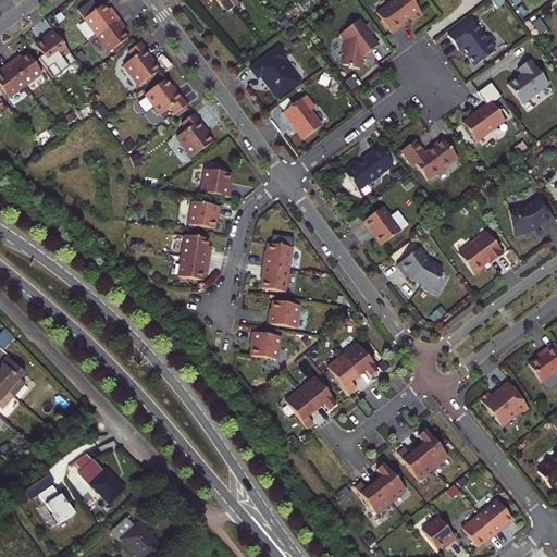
[(227,11),(234,7),(229,0),(223,4),(227,11)]
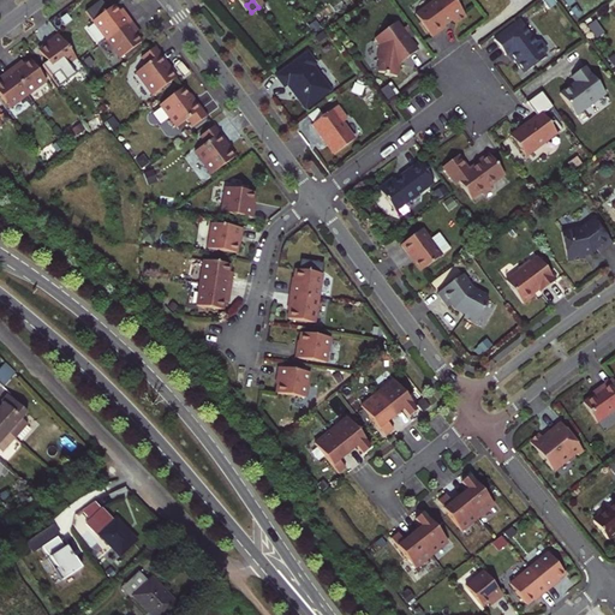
[(455,24),(466,16),(457,3),(458,1),(455,0),(435,0),(416,15),(433,37),(453,21),(455,24)]
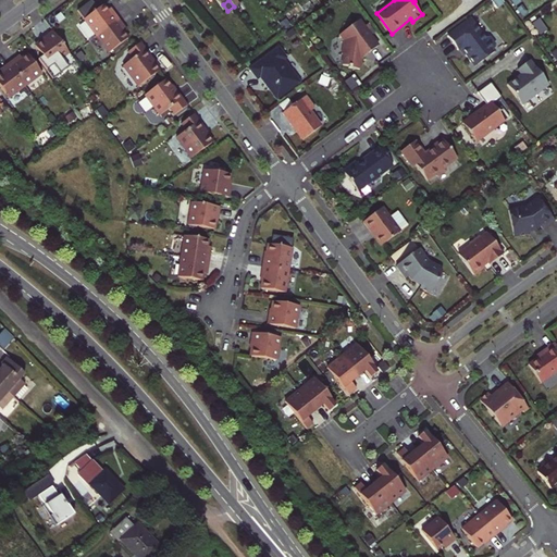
[(96,36),(119,19),(112,11),(110,13),(107,10),(103,4),(83,19),(96,36)]
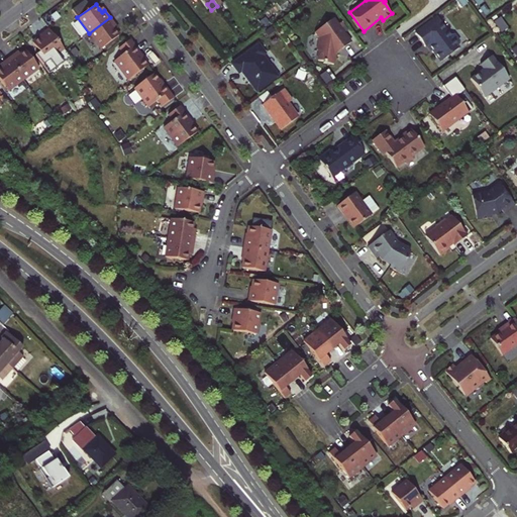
[(422,43),(435,61),(453,46),(452,44),(453,40),(448,33),(443,33),(431,16),(409,32),(419,45),(422,43)]
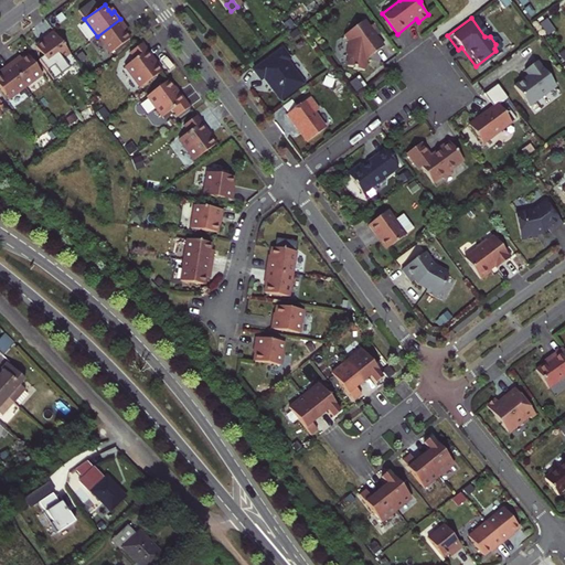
[(120,19),(97,36),(109,53),(129,38),(126,32),(123,29),(126,27),(120,19)]
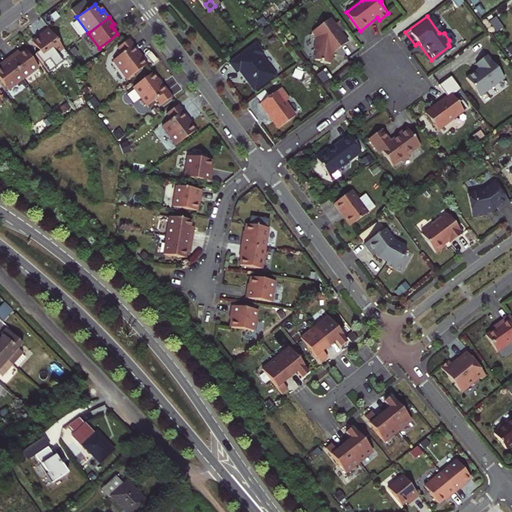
[(347,42),(330,19),(311,32),(315,38),(314,50),(316,50),(315,60),(331,64),(333,47),(339,48),(347,42)]
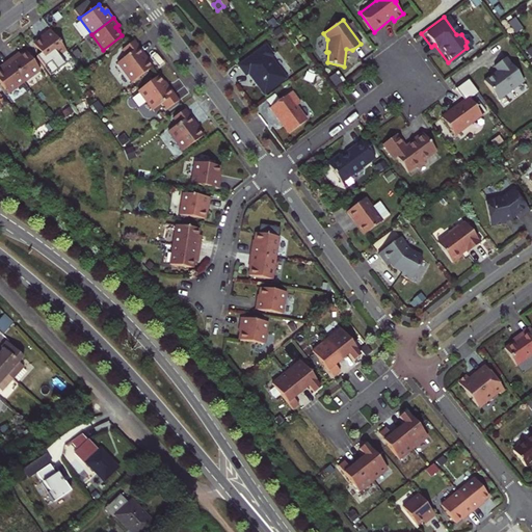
[(65,51),(50,29),(42,35),(44,37),(41,41),(34,45),(49,64),(65,51)]
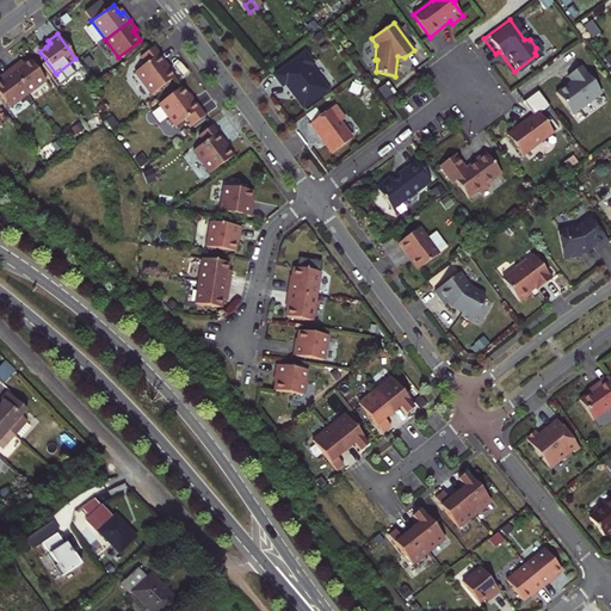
[(135,73),(152,96),(174,78),(168,69),(165,65),(167,63),(154,47),(140,57),(146,65),(135,73)]
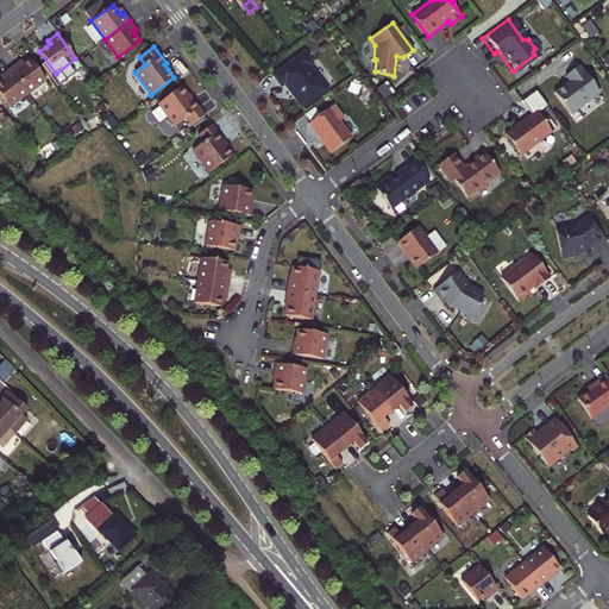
[(305,52),(274,75),(281,87),(284,85),(302,108),(327,90),(309,66),(313,63),(305,52)]
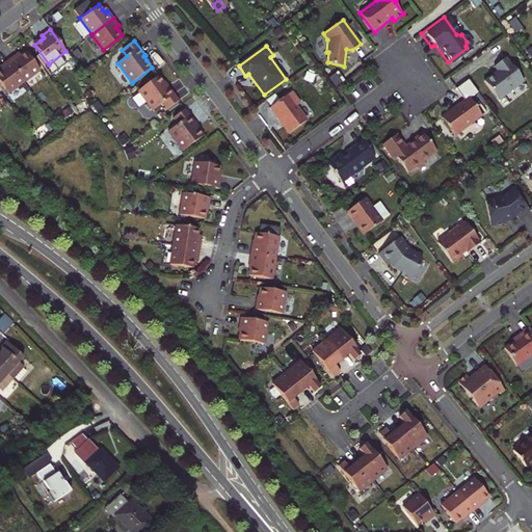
[(15,55),(7,61),(23,83),(40,71),(25,52),(20,56),(17,58),(15,55)]
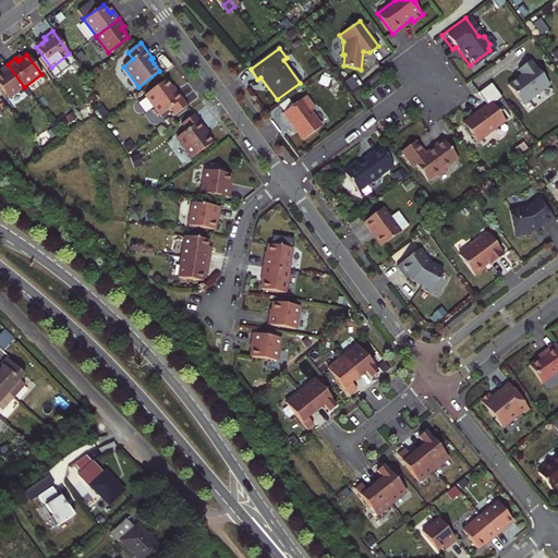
[(522,75),(508,86),(523,106),(549,86),(531,61),(519,70),(522,75)]
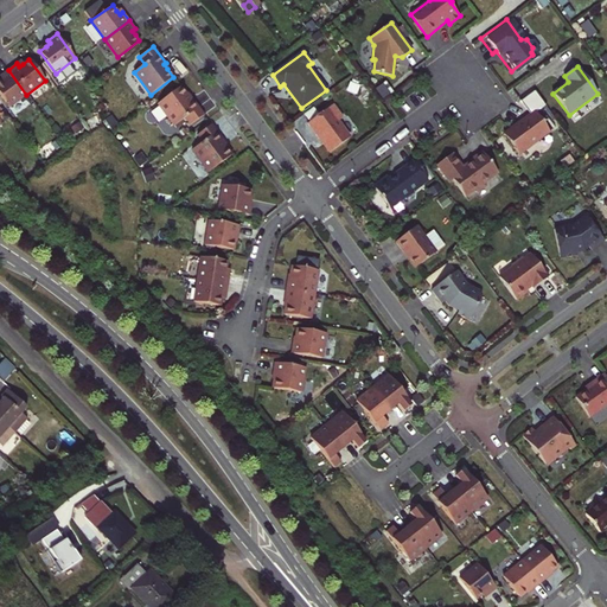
[(0,96),(8,108),(26,95),(8,70),(0,75),(0,76),(2,80),(0,81),(0,96)]
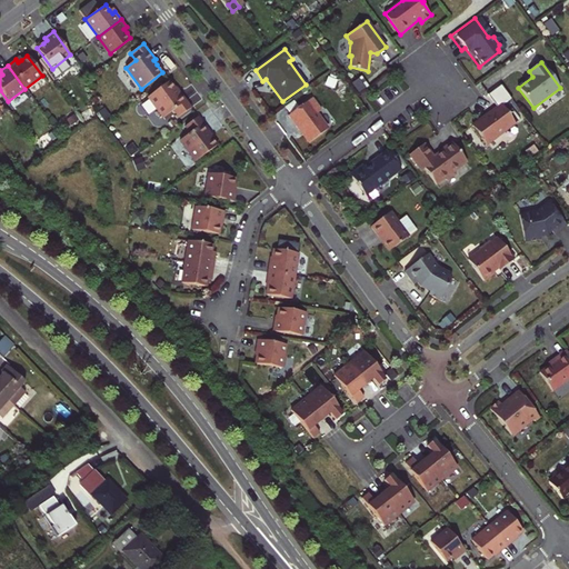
[(180,92),(179,93),(176,89),(169,81),(148,98),(163,119),(173,111),(179,118),(192,108),(180,92)]
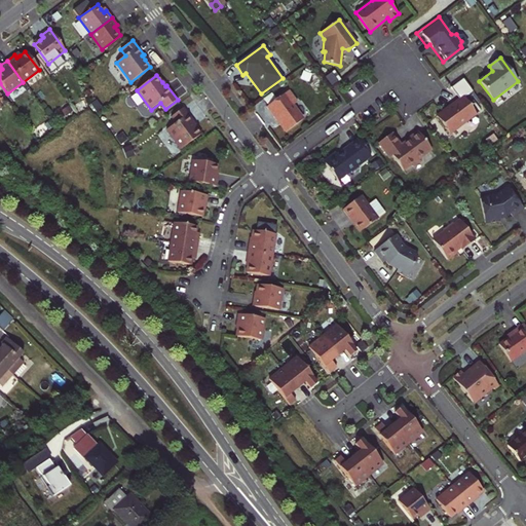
[(437,117),(450,135),(477,114),(465,100),(474,92),(463,78),(451,87),(460,100),(437,117)]
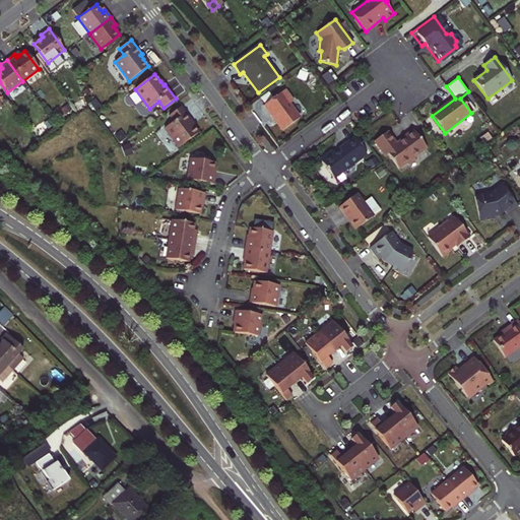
[(265,105),(263,106),(272,117),(283,131),(300,119),(289,105),(294,102),(285,89),(274,98),(265,105)]
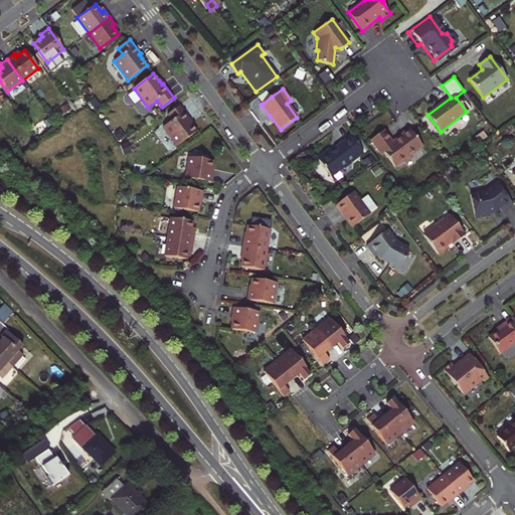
[(263,104),(272,97),(267,91),(258,98),(263,104)]
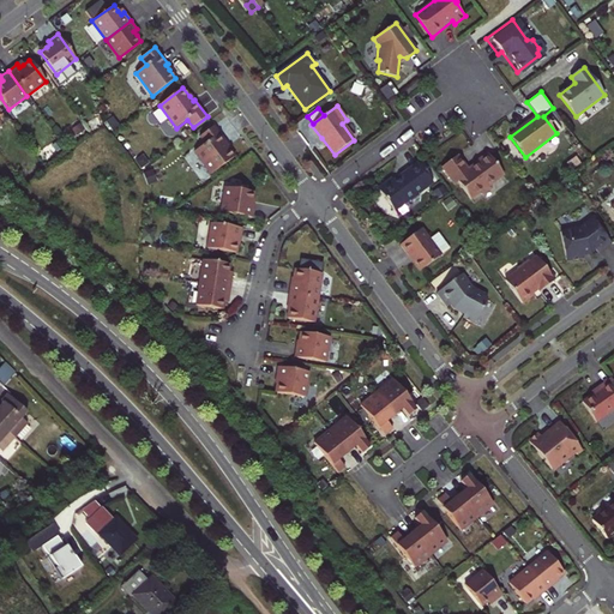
[(194,152),(211,174),(234,157),(228,149),(224,144),(227,143),(215,126),(199,137),(205,144),(194,152)]
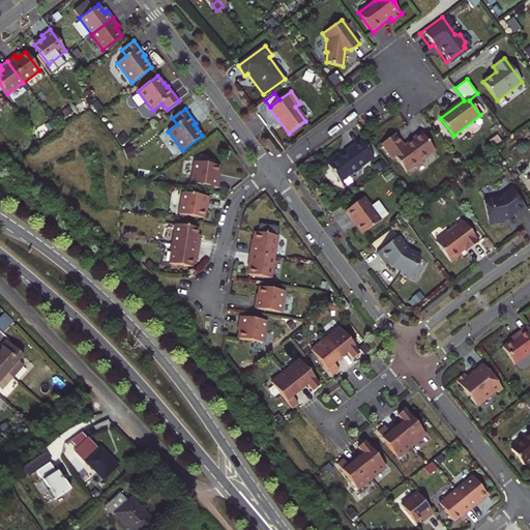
[(421,131),(405,147),(394,134),(381,144),(392,159),(395,157),(398,160),(406,172),(415,166),(418,167),(423,163),(423,159),(435,150),(421,131)]
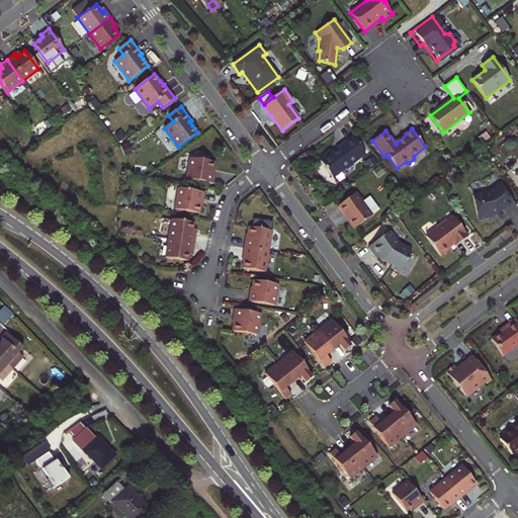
[(331,152),(319,160),(332,177),(344,168),(349,172),(353,169),(352,164),(365,155),(352,138),(337,149),(338,150),(333,154),(331,152)]
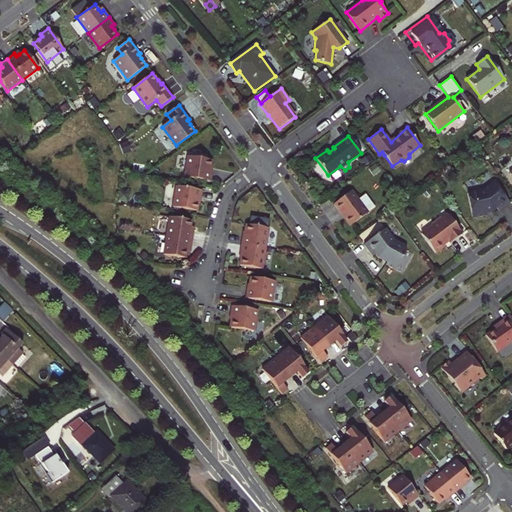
[(186,178),(212,182),(213,172),(211,172),(212,167),(213,160),(189,157),(186,178)]
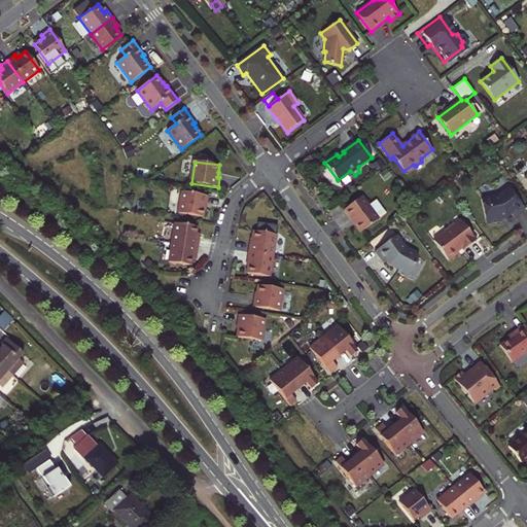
[(504,190),(497,196),(481,199),(486,224),(501,221),(501,219),(511,215),(513,218),(525,209),(511,191),(506,194),(504,190)]
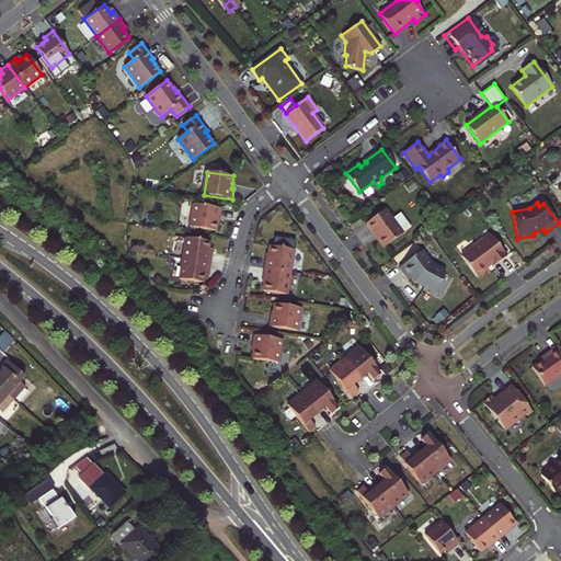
[(221,219),(224,209),(195,205),(192,228),(218,231),(219,225),(219,219),(221,219)]
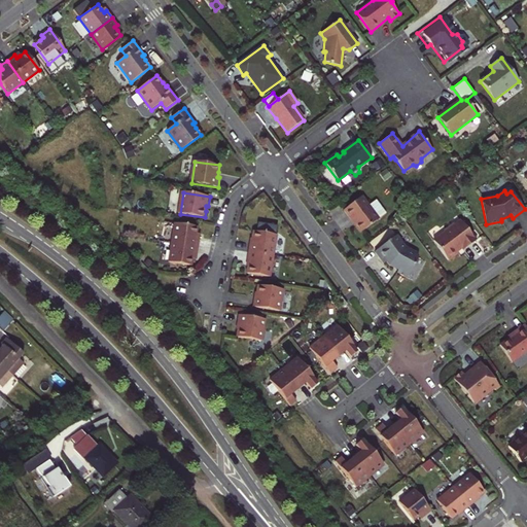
[(362,196),(344,210),(350,219),(361,232),(378,219),(367,206),(370,205),(362,196)]
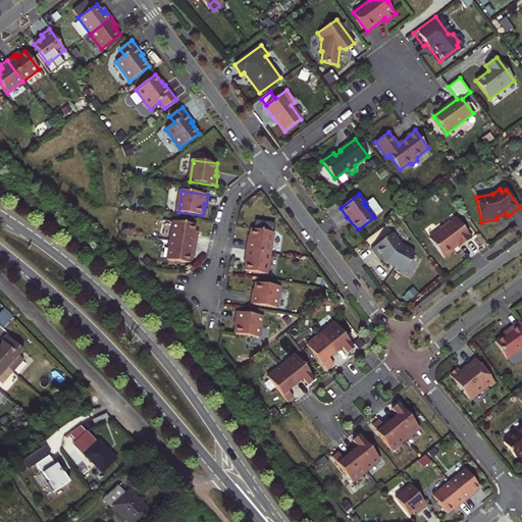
[(364,204),(374,217),(381,212),(371,199),(366,203),(364,204)]
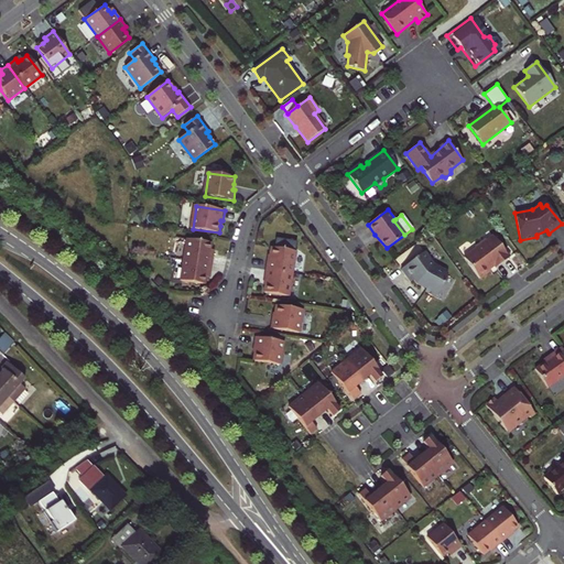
[(464,258),(479,279),(490,271),(488,269),(494,264),(496,268),(509,258),(494,236),(475,248),(476,249),(464,258)]
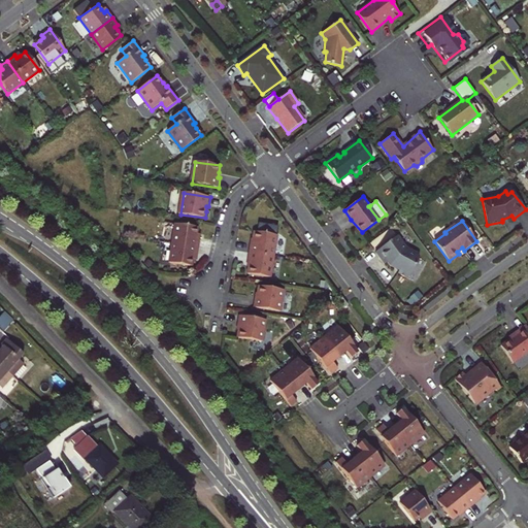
[(173,242),(200,246),(202,237),(198,237),(199,233),(200,227),(176,223),(173,242)]
